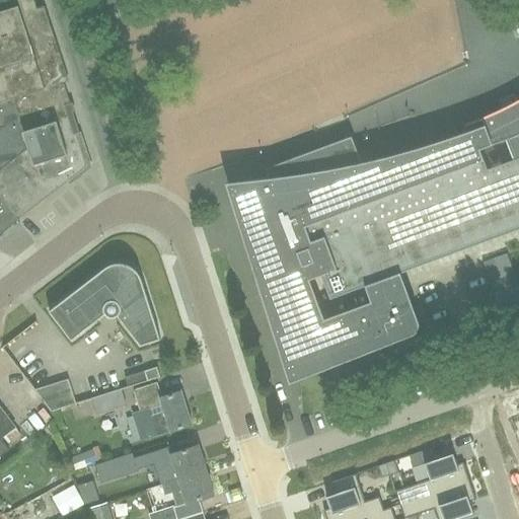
[(0,117),(0,101),(13,98),(61,83),(38,9),(33,10),(29,0),(0,0),(0,124),(2,124),(0,117)]
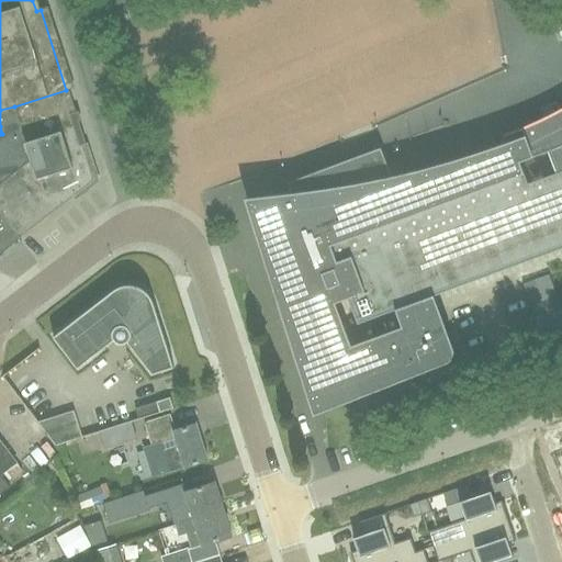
[(66,90),(14,107),(25,144),(43,138),(45,146),(80,135),(66,90)]
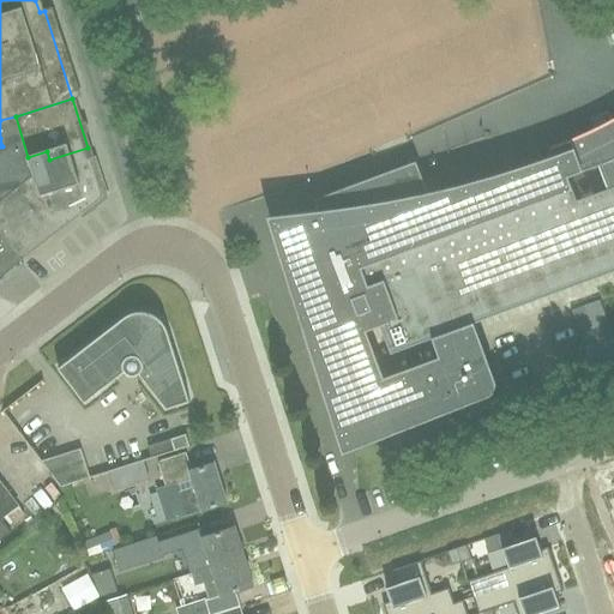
[(0,276),(103,197),(88,148),(49,160),(47,151),(28,157),(16,116),(0,120),(0,138),(2,146),(0,146),(0,276)]
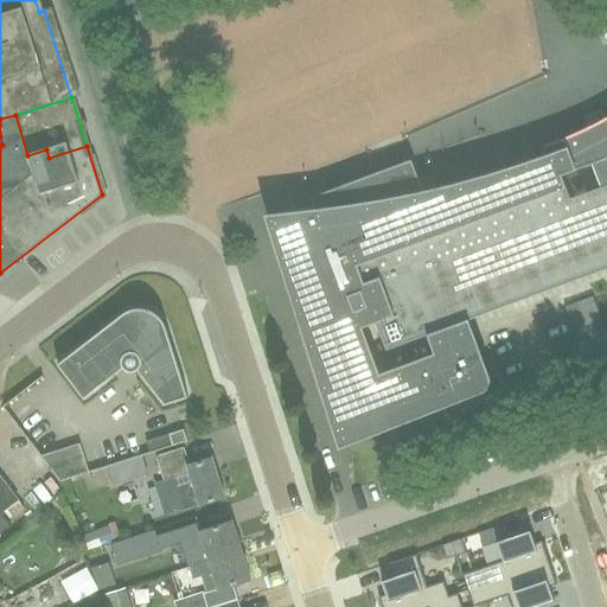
[(563,136),(567,146),(500,170),(457,183),(422,191),(411,160),(311,198),(315,209),(264,215),(339,447),(485,390),(489,387),(489,382),(490,376),(468,318),(606,266),(606,115),(595,122),(563,136)]
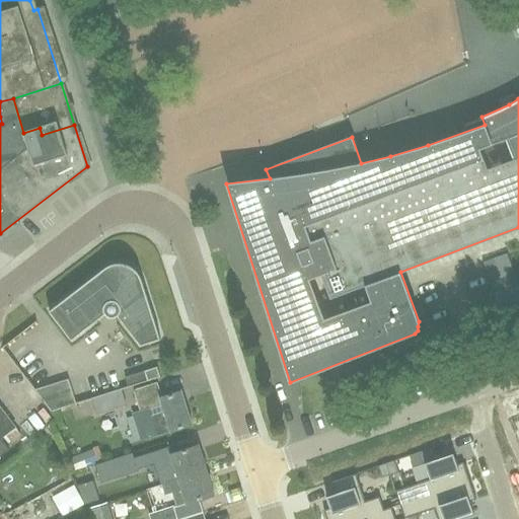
[(507,311),(518,307),(518,292),(510,257),(494,263),(507,311)]
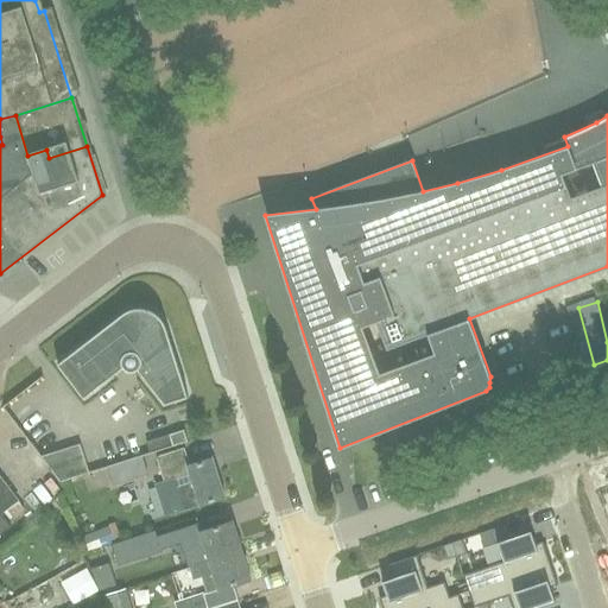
[(133,373),(138,371),(165,405),(189,398),(166,328),(162,318),(153,312),(143,309),(133,310),(124,315),(58,365),(84,399),(124,369),(128,372),(133,373)]
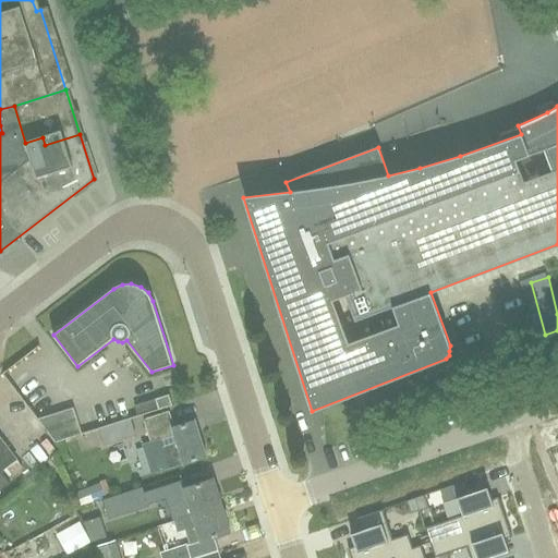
[(170,395),(156,399),(159,410),(173,405),(170,395)]
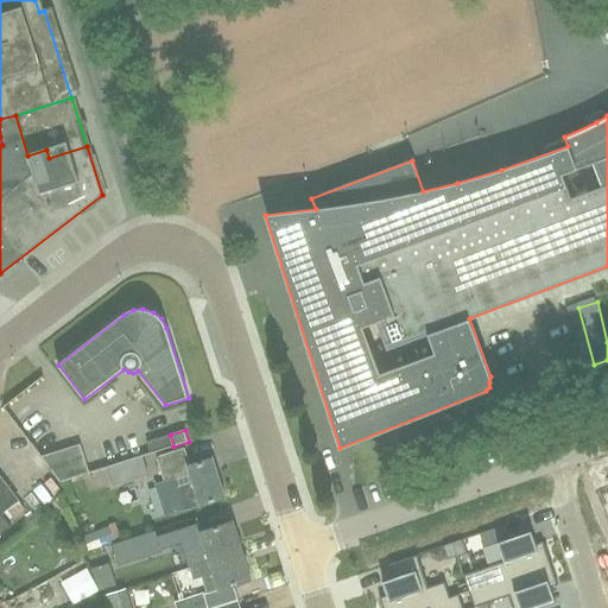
[(170,435),(159,438),(164,450),(173,447),(173,445),(170,435)]
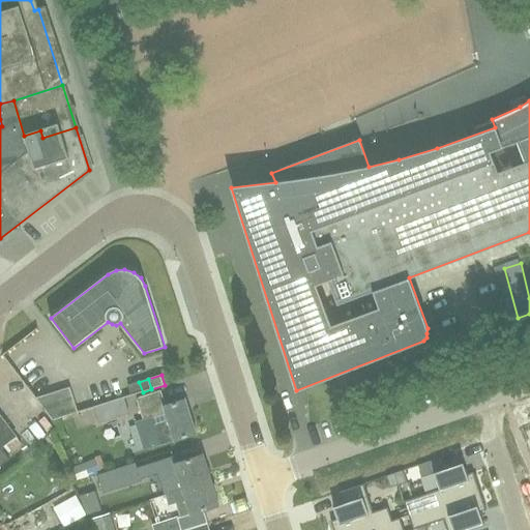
[(133,395),(143,392),(139,382),(129,385),(133,395)]
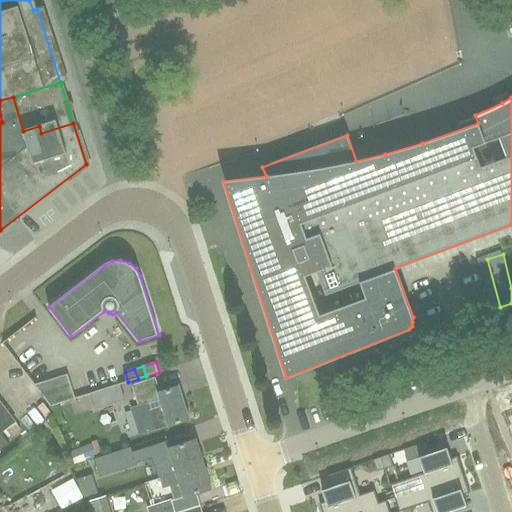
[(35,385),(52,407),(76,399),(68,374),(35,385)]
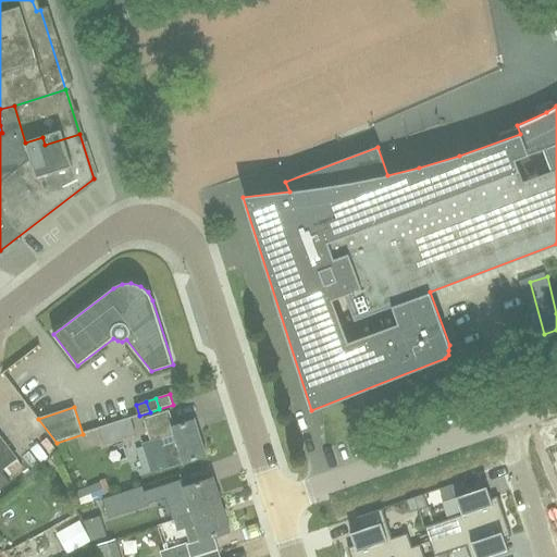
[(151,441),(141,444),(150,474),(170,468),(171,468),(207,457),(196,420),(174,426),(169,411),(144,420),(151,441)]
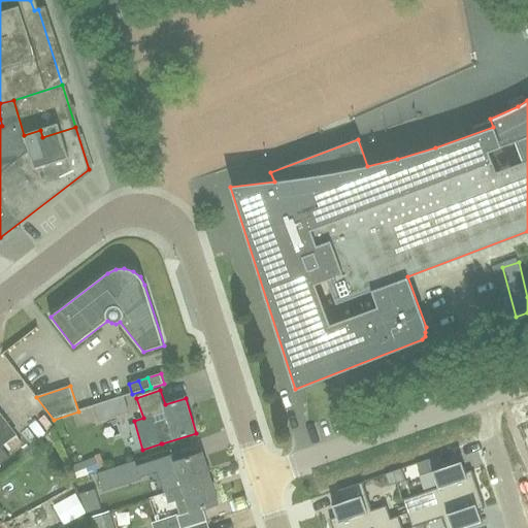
[(110,400),(116,416),(130,411),(125,396),(110,400)]
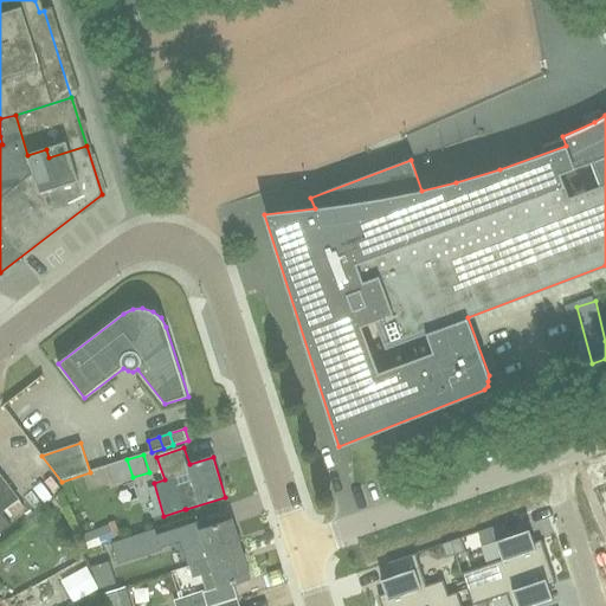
[(0,474),(0,532),(11,524),(1,514),(4,511),(10,519),(25,507),(0,474)]
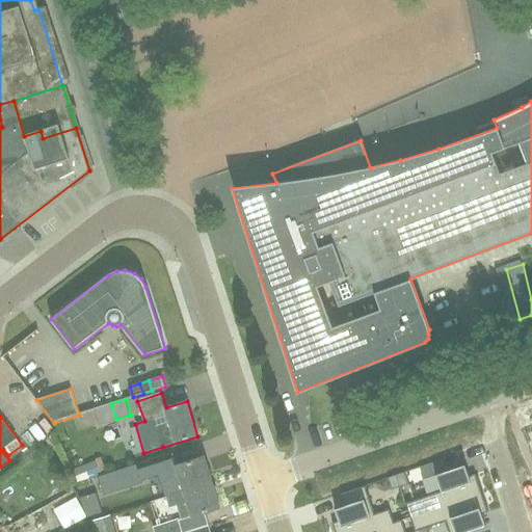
[(107,473),(98,476),(103,495),(141,482),(140,481),(158,475),(165,497),(166,497),(175,495),(213,482),(205,457),(185,462),(179,466),(176,457),(155,463),(137,469),(135,464),(107,473)]
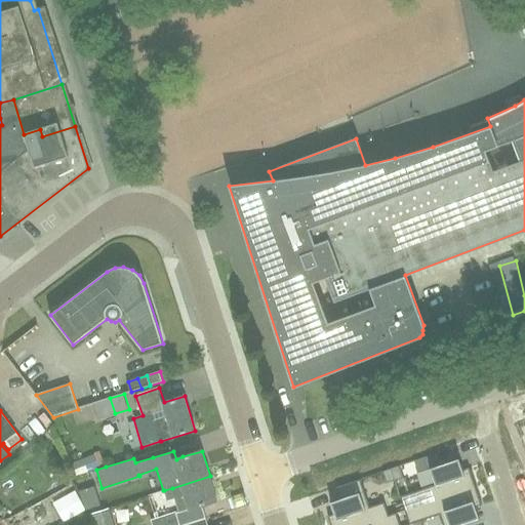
[(435,486),(400,497),(404,511),(475,487),(469,468),(462,470),(458,458),(441,465),(437,452),(426,456),(430,469),(435,486)]
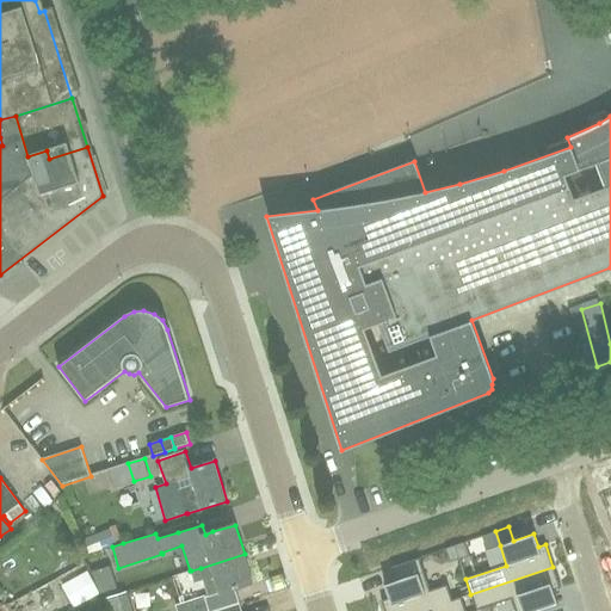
[(463,543),(455,545),(458,560),(468,556),(463,543)]
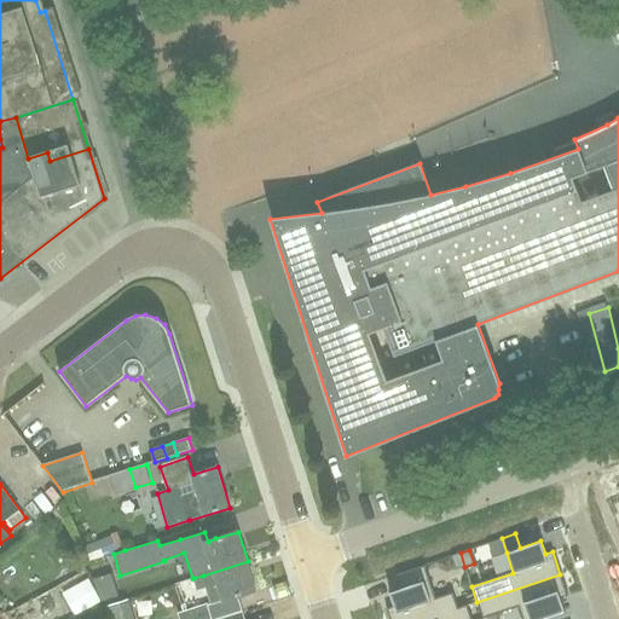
[(456,571),(464,567),(461,553),(451,556),(456,571)]
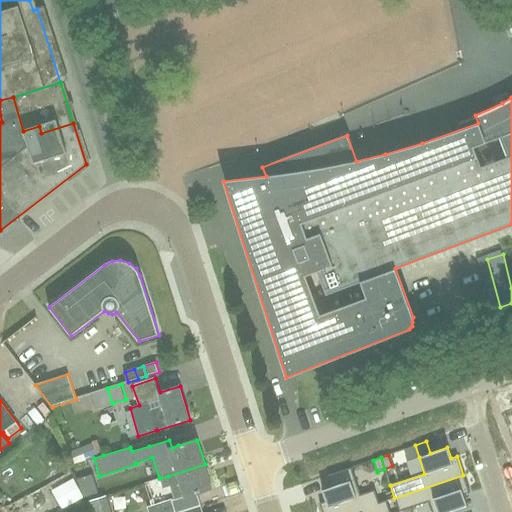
[(168,476),(160,478),(163,489),(170,486),(174,500),(185,497),(198,493),(212,488),(205,464),(168,476)]
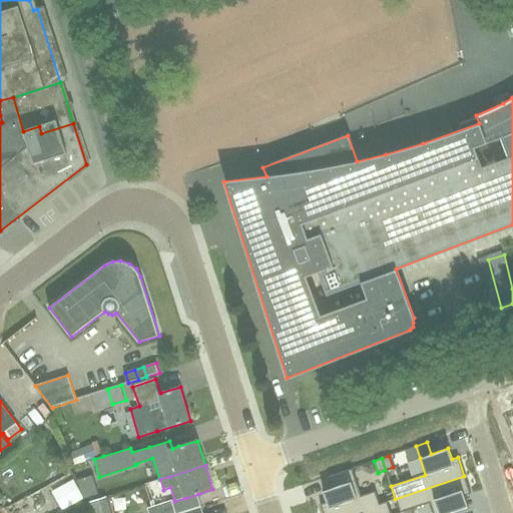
[(328,476),(332,487),(322,490),(326,502),(320,504),(322,512),(350,512),(379,503),(375,491),(361,495),(352,468),(328,476)]
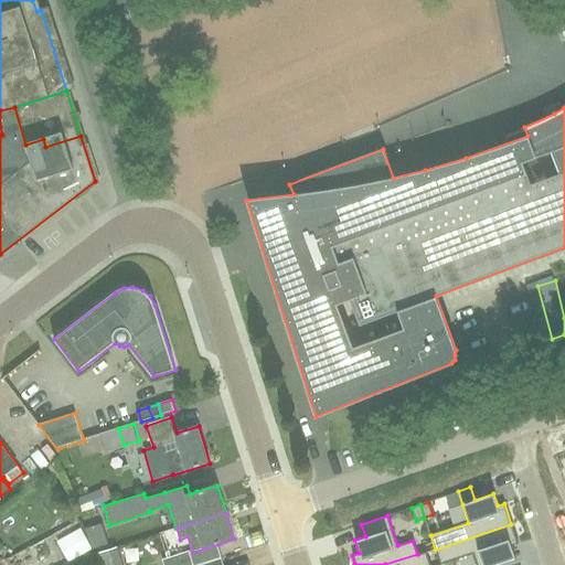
[(511,524),(435,550),(440,564),(454,561),(473,554),(477,564),(497,564),(518,558),(513,546),(519,544),(511,524)]
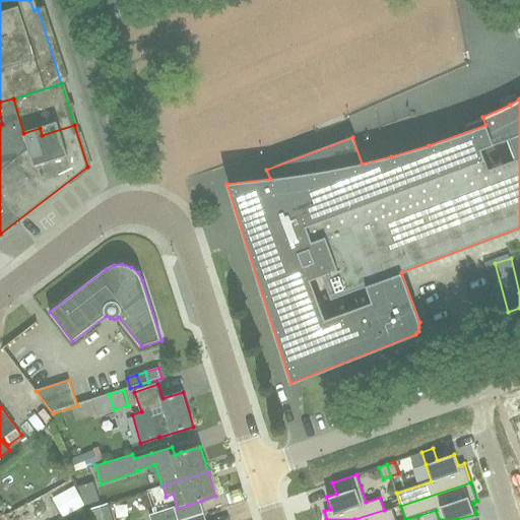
[(83,507),(76,492),(57,502),(64,516),(83,507)]
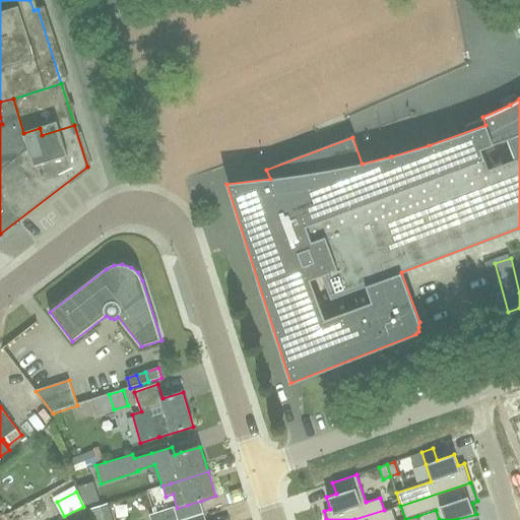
[(93,519),(110,519),(105,503),(90,508),(93,519)]
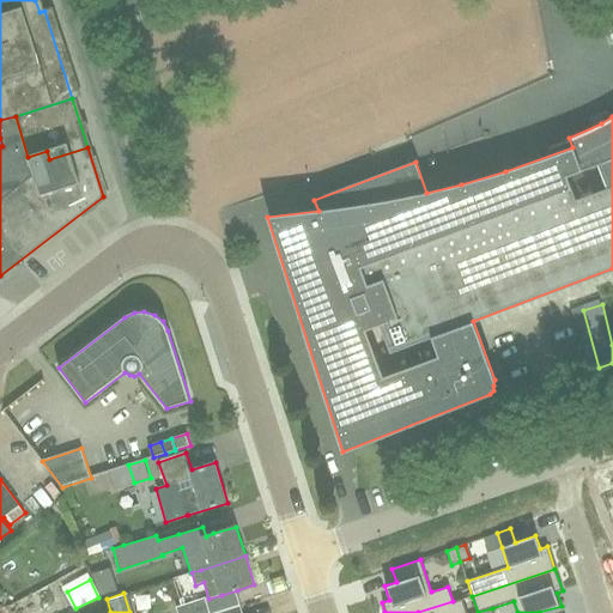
[(206,598),(176,607),(177,612),(207,612),(211,612),(206,598)]
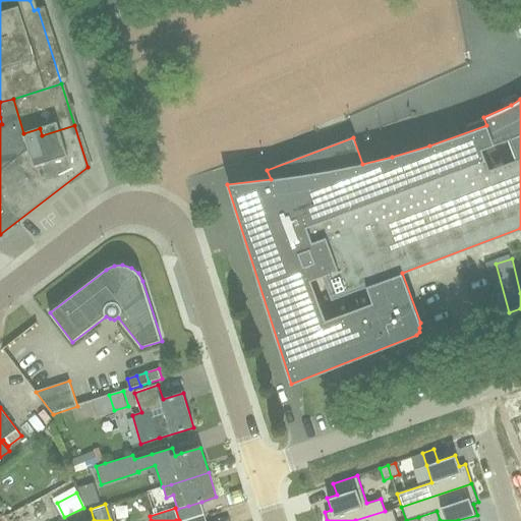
[(385,511),(355,520),(397,520),(393,508),(385,511)]
